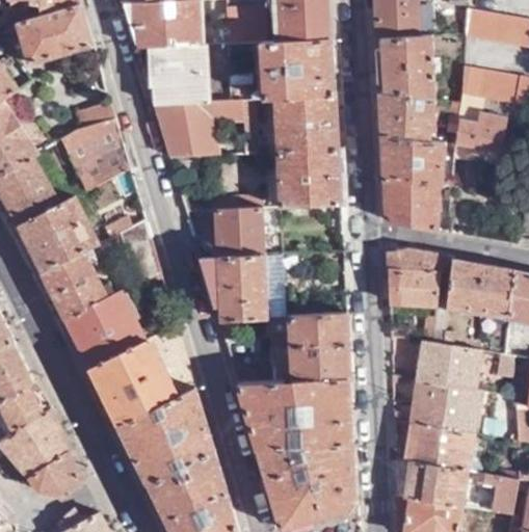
[(8,0),(10,16),(10,25),(81,4),(79,0),(8,0)]
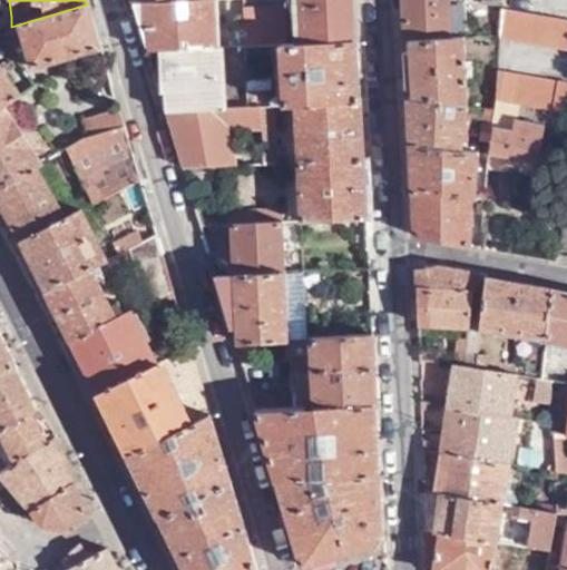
[(149,0),(130,1),(142,40),(145,50),(218,48),(215,0),(149,0)]
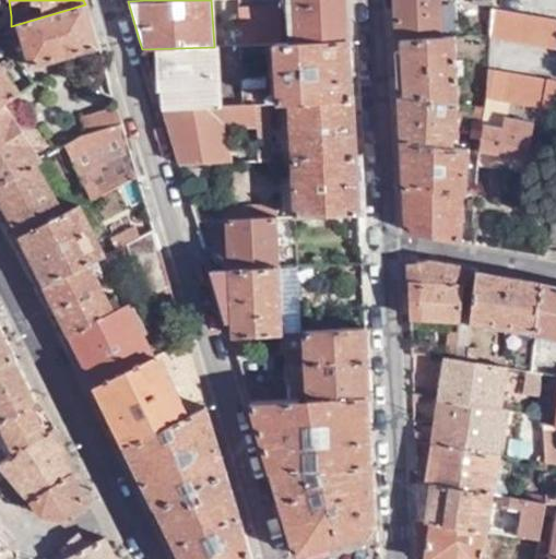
[(293,0),(295,43),(347,42),(345,0),(293,0)]
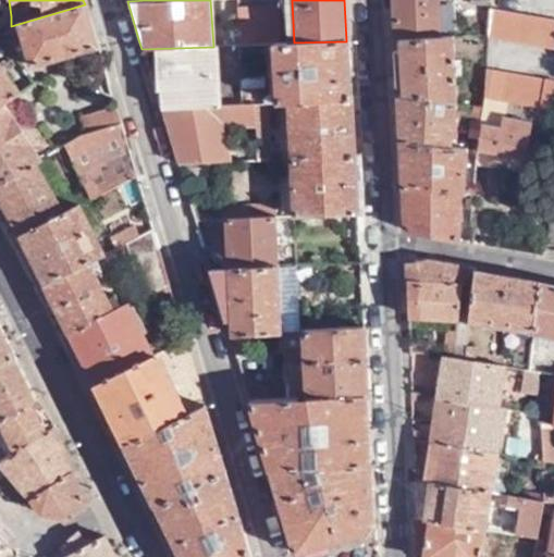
[(434,0),(391,0),(393,40),(398,39),(436,37),(434,0)]
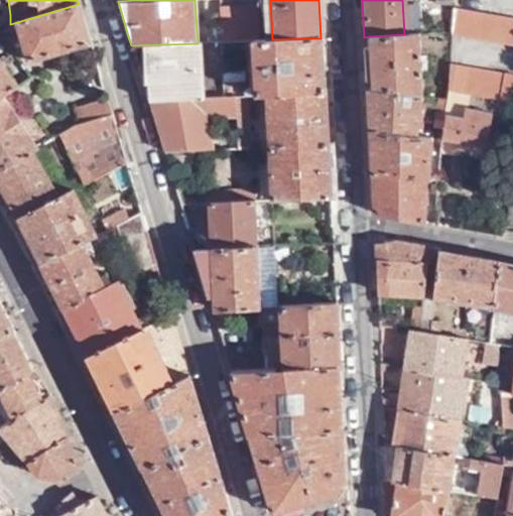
[(90,43),(79,4),(10,24),(1,30),(0,30),(0,36),(4,42),(19,34),(29,61),(90,43)]
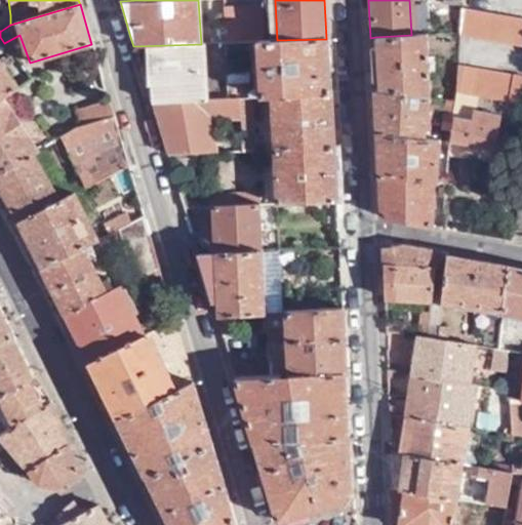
[(258,41),(263,41),(262,6),(224,6),(225,43),(258,41)]
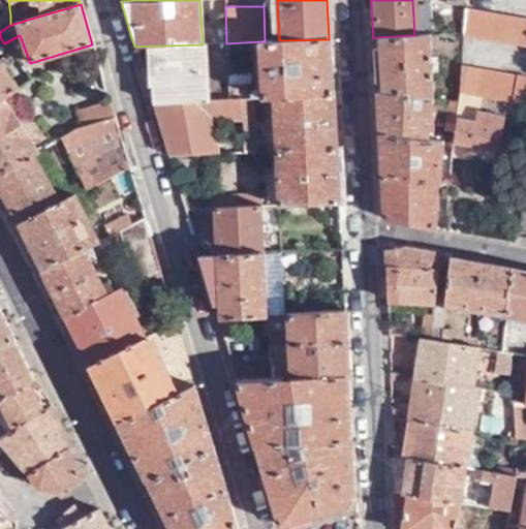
[(525,17),(462,6),(461,10),(461,35),(525,47),(525,17)]
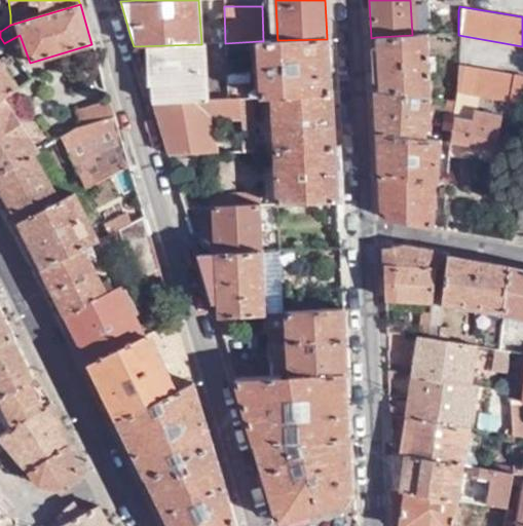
[(10,25),(10,15),(0,16),(1,31),(10,25)]
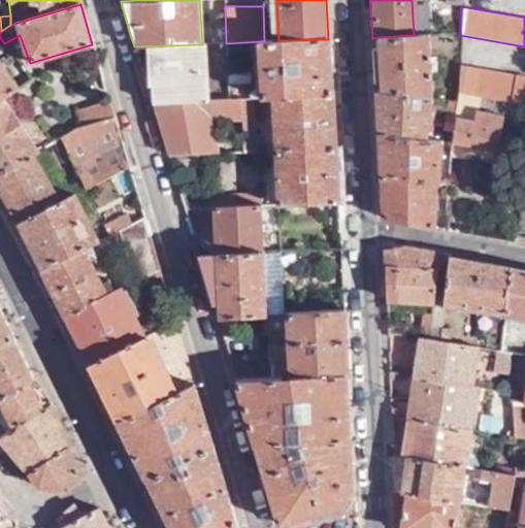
[(414,35),(378,37),(380,92),(430,98),(430,90),(427,35),(414,35)]
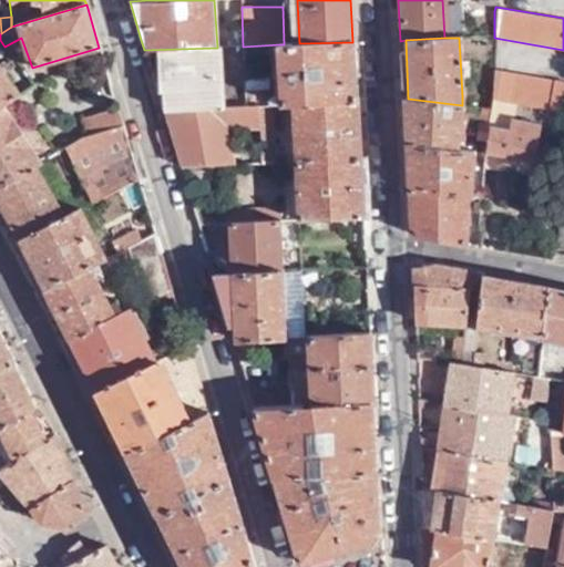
[(352,42),(299,43),(284,44),(279,44),(282,105),(294,104),(356,102),(352,42)]
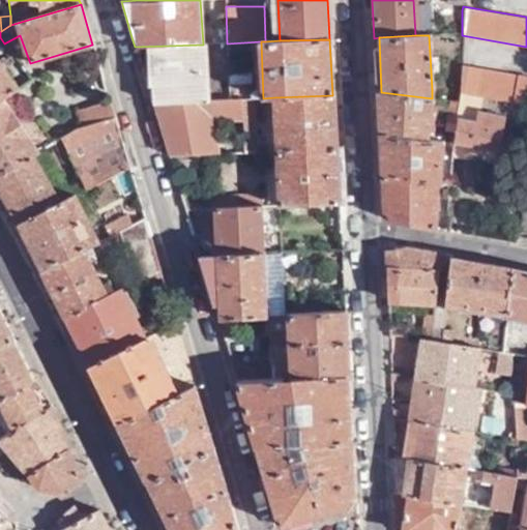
[(203,45),(135,47),(151,101),(210,99),(210,45),(203,45)]
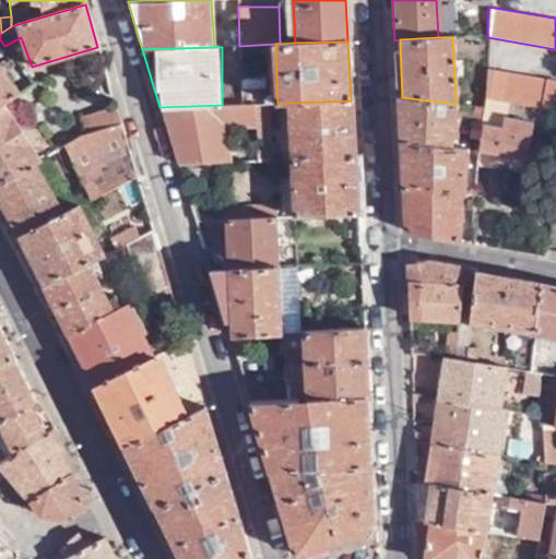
[(555,80),(485,69),(484,92),(484,97),(551,109),(555,110),(555,80)]
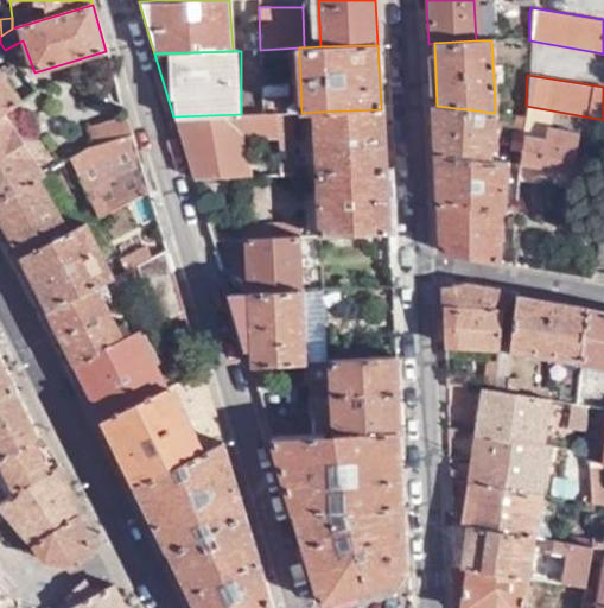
[(0,114),(4,113),(18,103),(0,77),(0,114)]
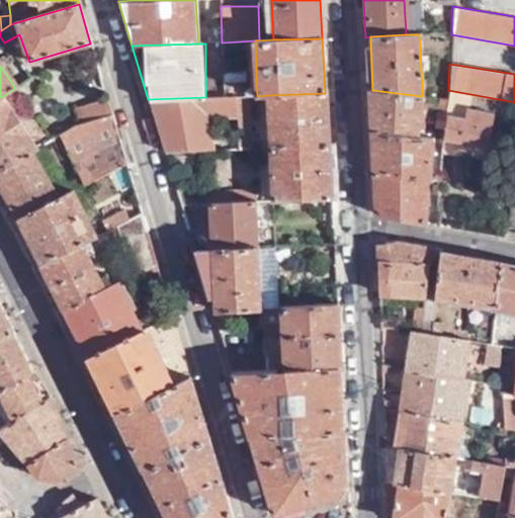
[(37,86),(31,78),(15,88),(22,96),(37,86)]
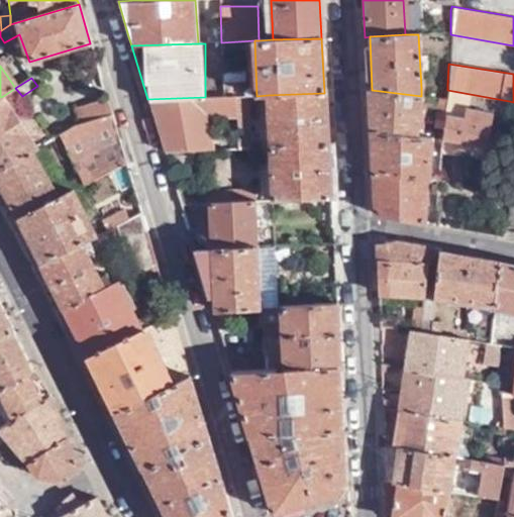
[(369,89),(370,129),(420,136),(421,96),(372,90),(369,89)]
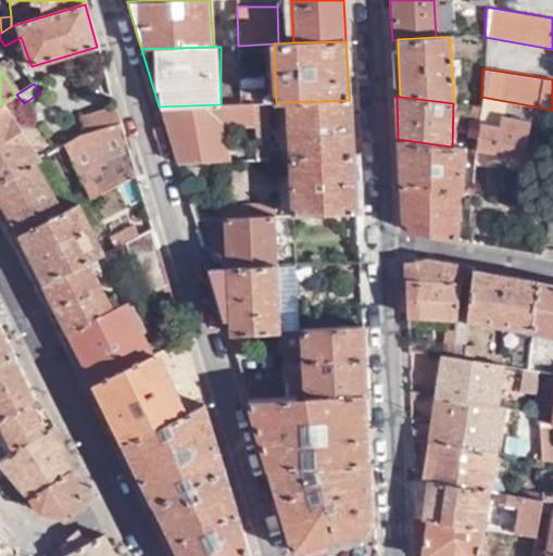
[(481,97),(480,106),(480,109),(526,117),(537,119),(545,119),(548,109),(481,97)]
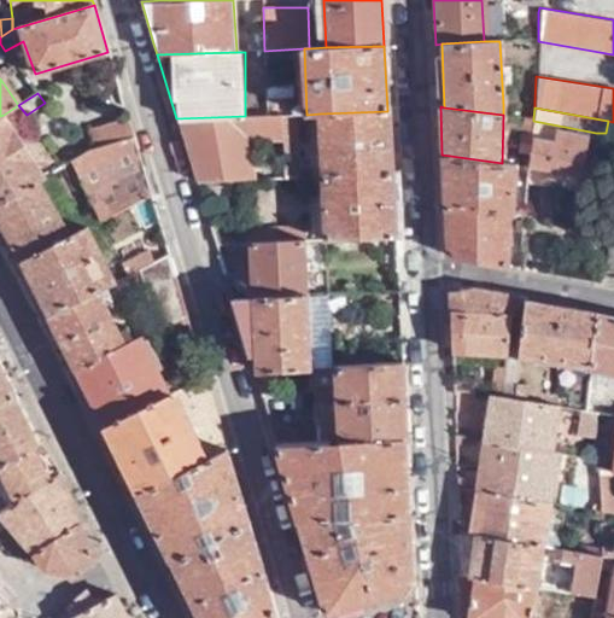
[(391,174),(387,111),(320,114),(322,176),(391,174)]
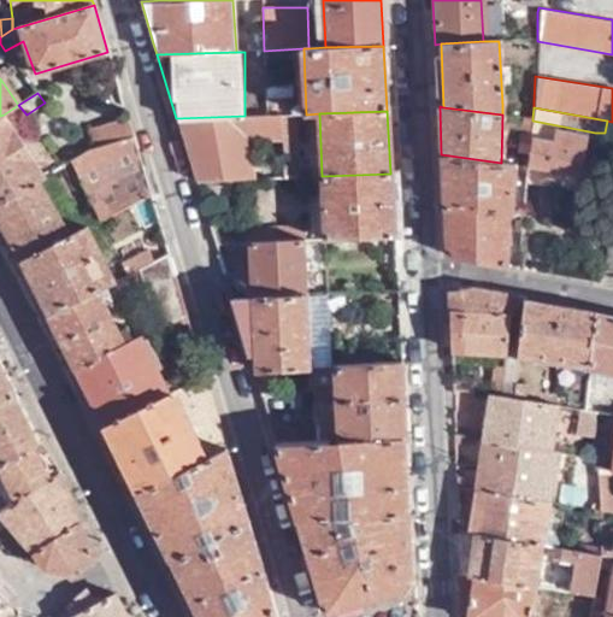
[(283,178),(296,177),(294,113),(280,115),(281,137),(283,178)]
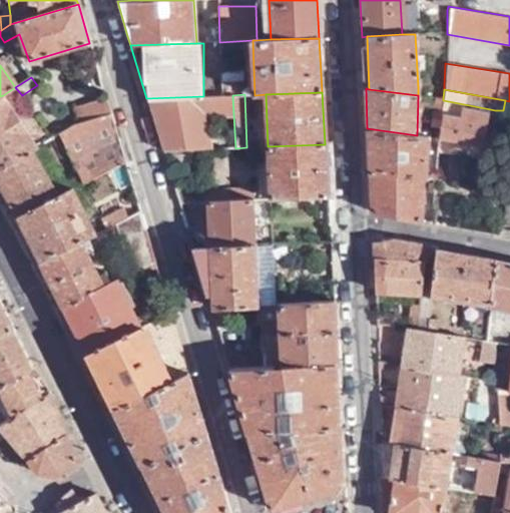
[(3,95),(0,96),(0,168),(31,150),(35,146),(3,95)]
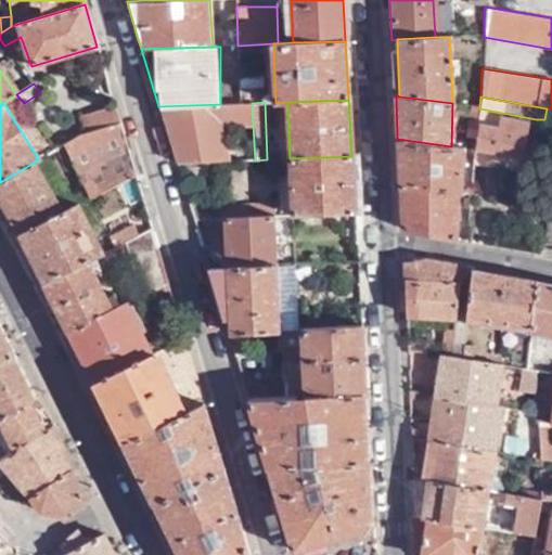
[(158,106),(176,163),(225,162),(223,125),(253,124),(252,103),(220,104),(158,106)]
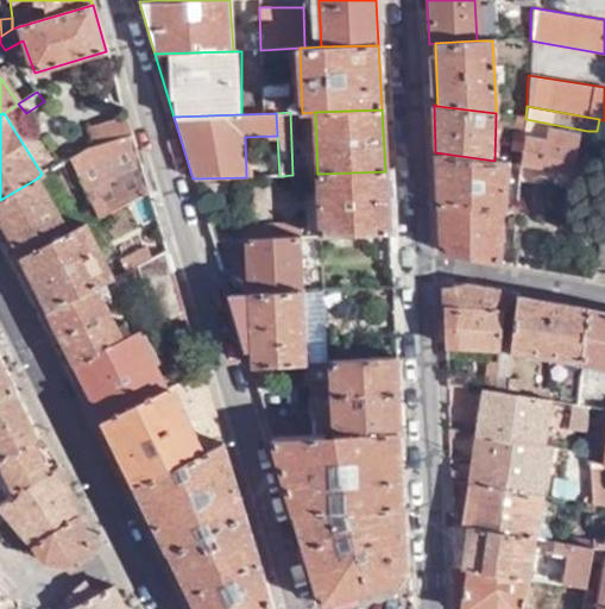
[(131,135),(125,115),(87,126),(92,145),(131,135)]
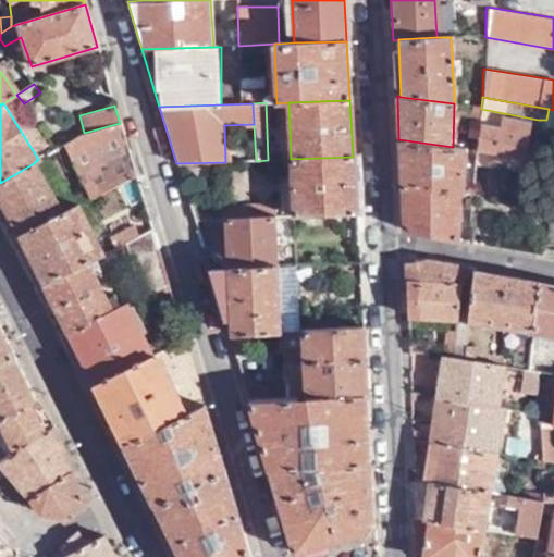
[(476,168),(517,175),(527,118),(481,109),(479,124),(478,133),(477,149),(477,160),(476,168)]
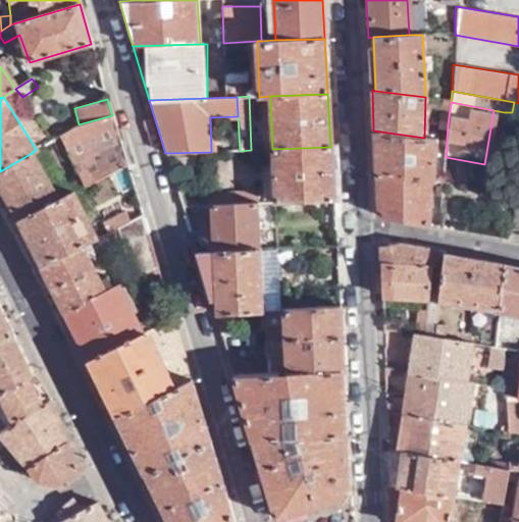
[(498,150),(505,151),(512,112),(504,112),(498,150)]
